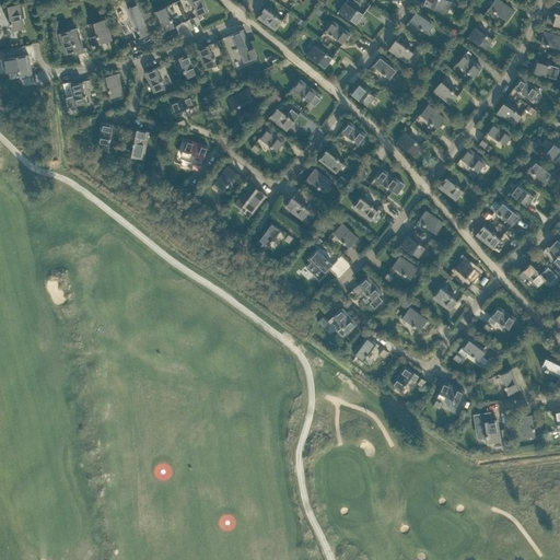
[(202,0),(189,0),(197,16),(208,11),(202,0)]
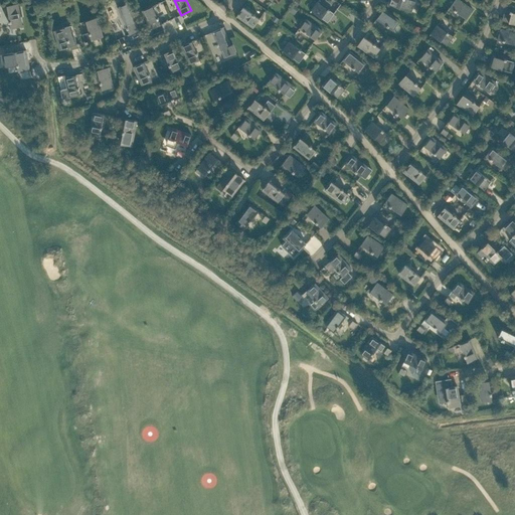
[(389,0),(388,4),(407,10),(412,12),(415,1),(410,0),(389,0)]
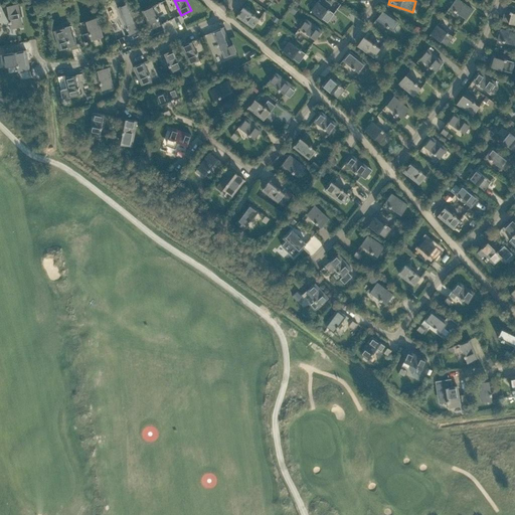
[(460,0),(450,0),(454,2),(451,6),(467,18),(473,9),(460,0)]
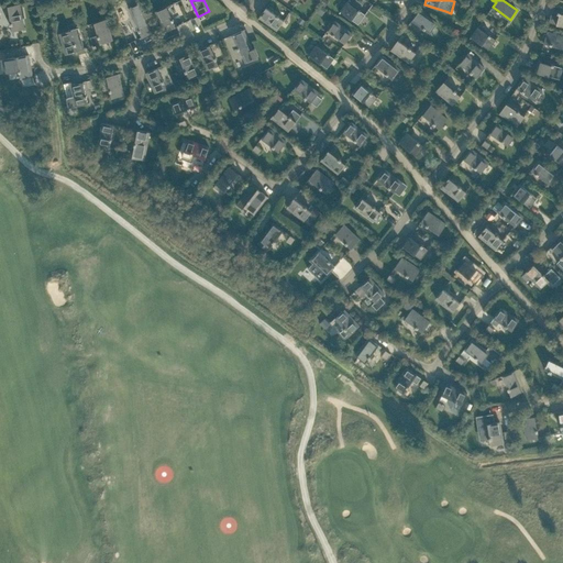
[(348,1),(341,11),(359,24),(365,14),(348,1)]
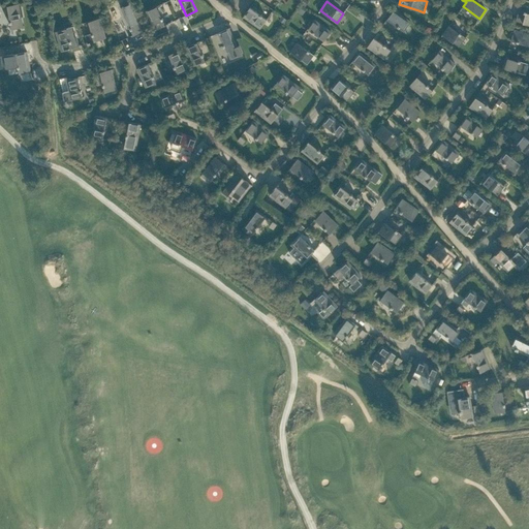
[(131,2),(121,6),(125,16),(133,34),(144,30),(135,11),(131,2)]
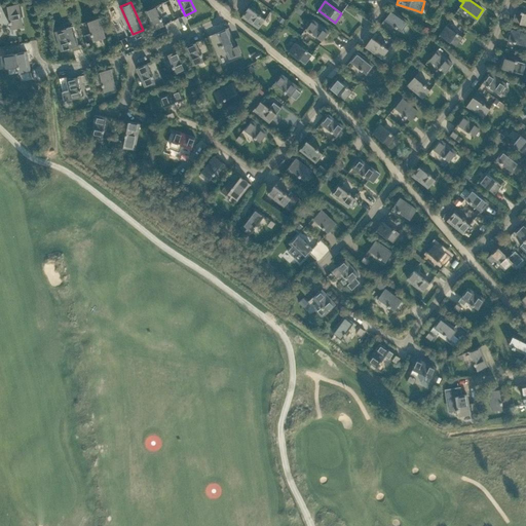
[(21,3),(7,5),(11,29),(23,27),(21,16),(23,16),(21,3)]
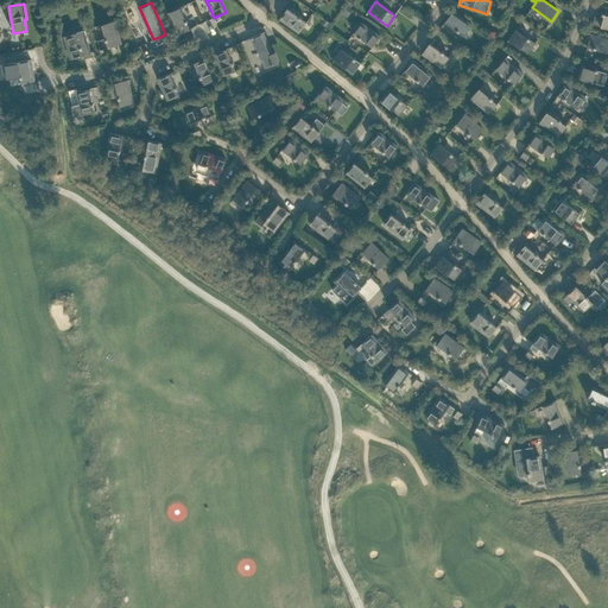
[(607,13),(606,13),(607,7),(599,4),(596,11),(593,24),(607,27),(607,14),(607,13)]
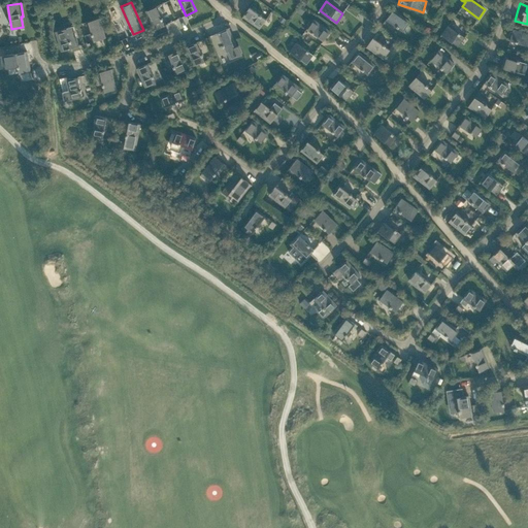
[(157,5),(146,10),(157,34),(167,30),(157,5)]
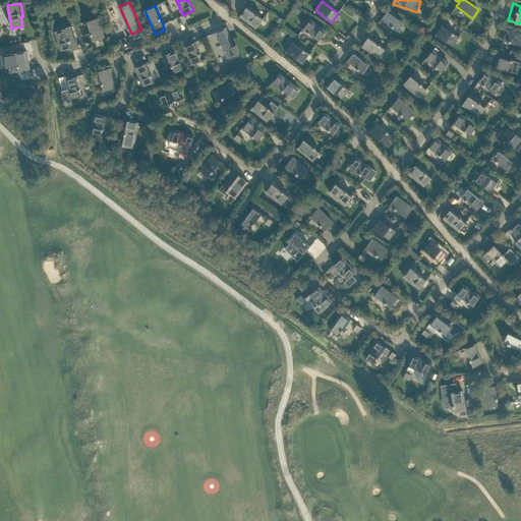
[(246,7),(240,15),(256,27),(263,18),(246,7)]
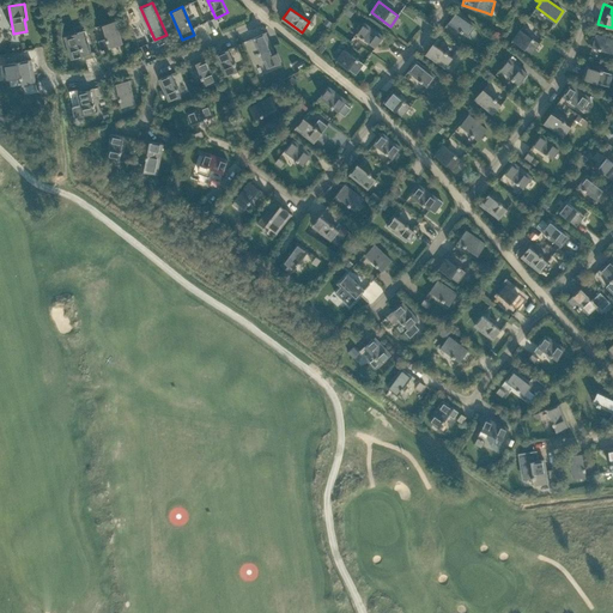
[(456,11),(449,22),(468,35),(475,24),(456,11)]
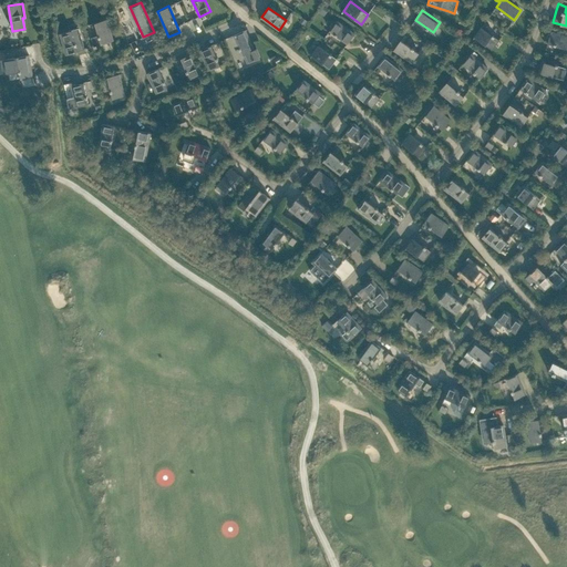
[(99,35),(91,37),(94,45),(113,40),(106,19),(95,22),(99,35)]
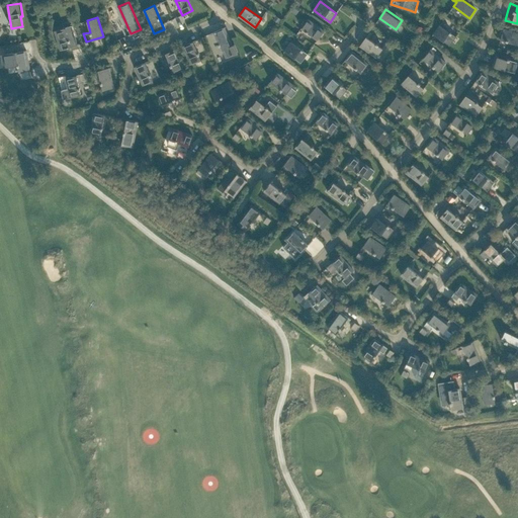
[(308,18),(301,27),(318,39),(324,30),(308,18)]
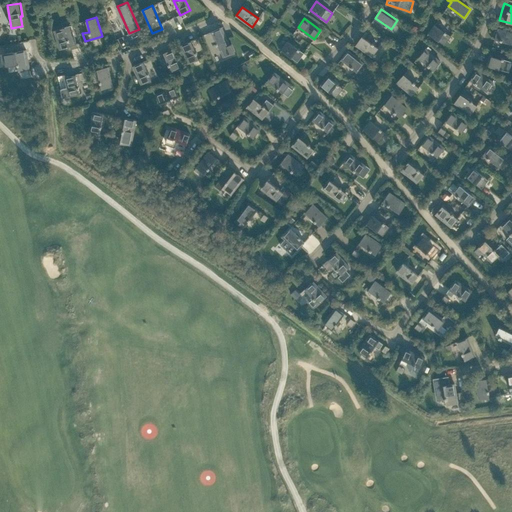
[(435,24),(428,33),(445,45),(451,36),(435,24)]
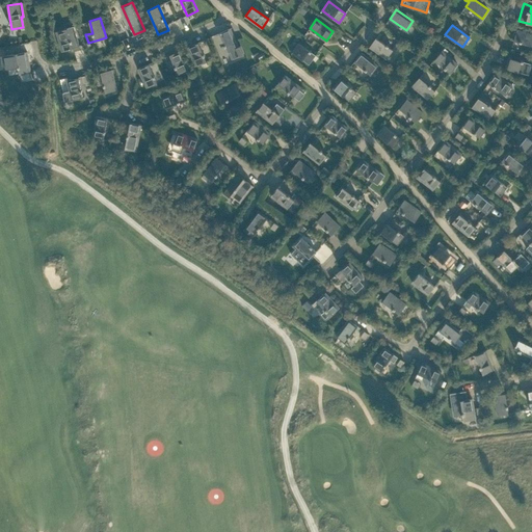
[(56,31),(62,51),(80,46),(74,26),(56,31)]
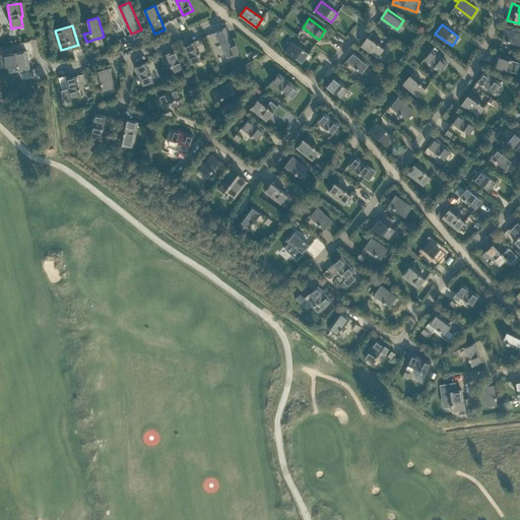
[(214,31),(219,44),(220,46),(222,50),(223,50),(228,57),(239,52),(236,44),(233,45),(224,27),(214,31)]
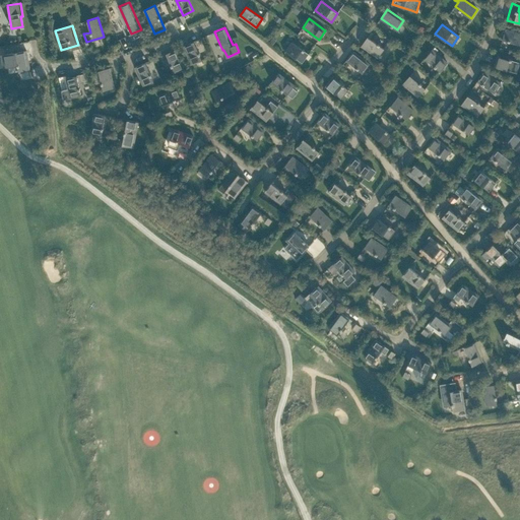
[(519,33),(506,28),(503,39),(519,44),(519,33)]
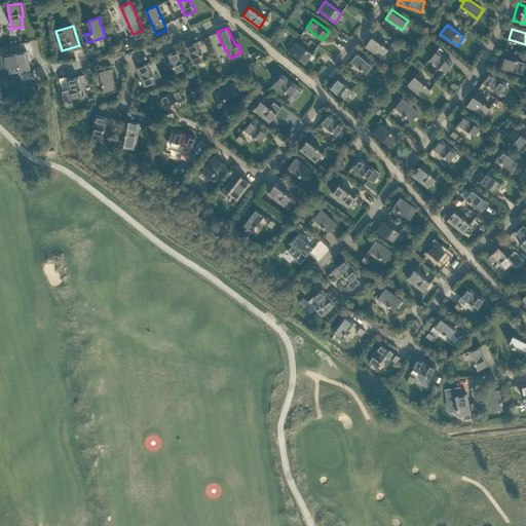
[(372,37),(366,46),(382,58),(388,48),(374,38),(372,37)]
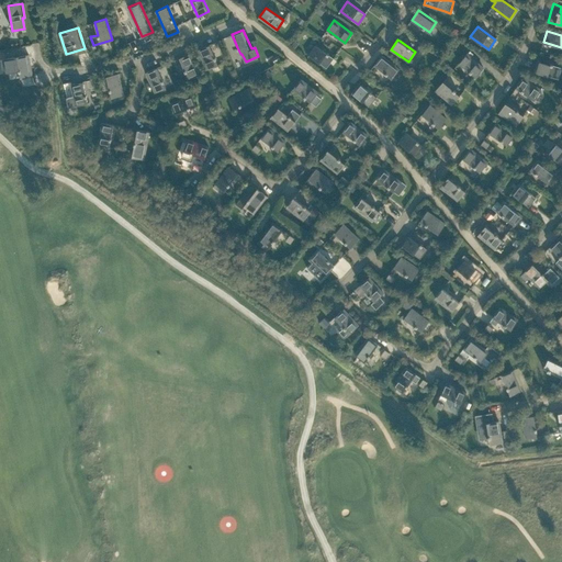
[(210,44),(199,49),(208,69),(218,65),(210,44)]
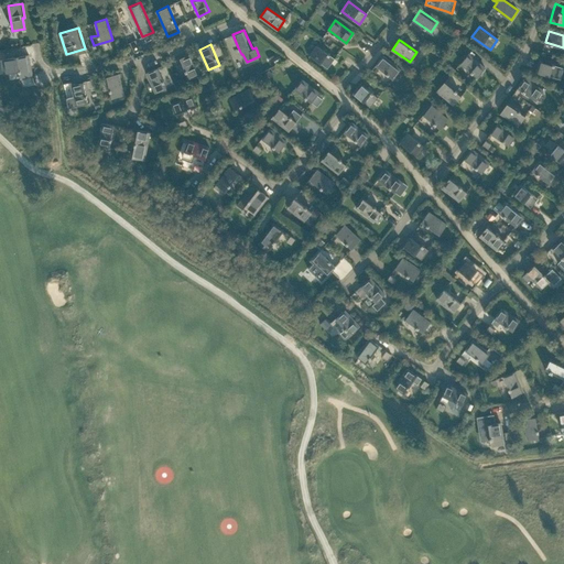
[(317,45),(310,55),(328,68),(335,58),(317,45)]
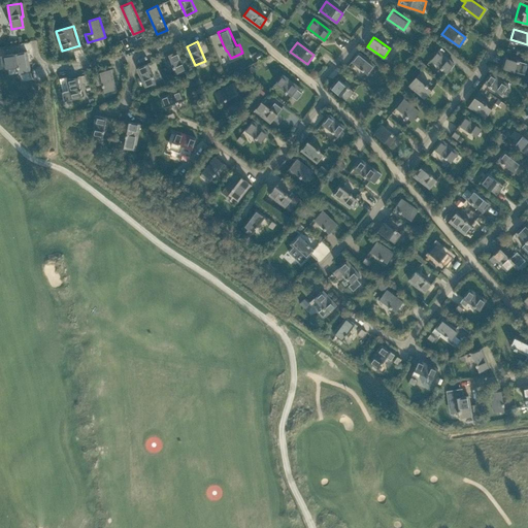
[(178,50),(168,54),(177,73),(188,68),(178,50)]
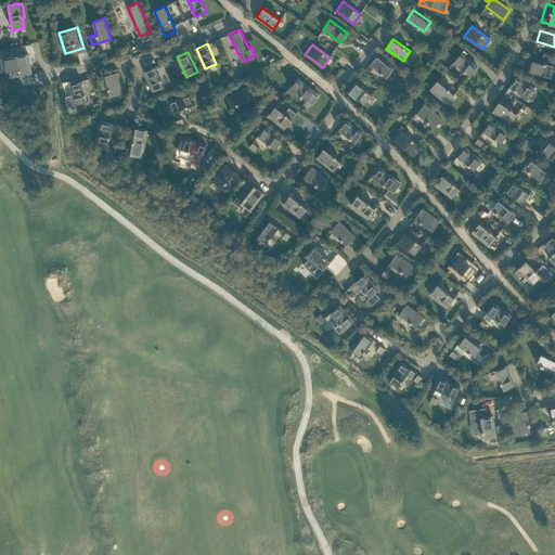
[(16,55),(2,57),(4,72),(18,69),(21,77),(33,75),(28,53),(17,55),(16,55)]
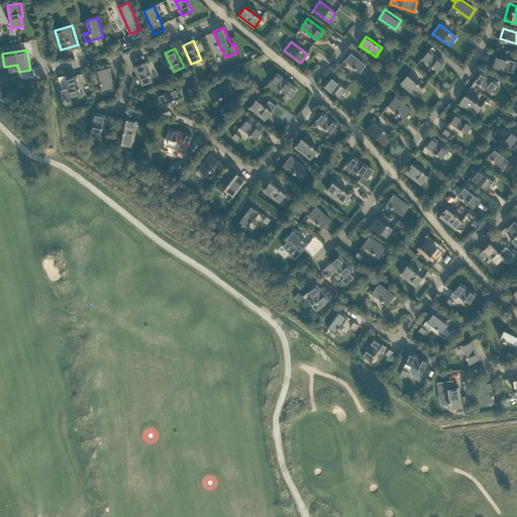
[(429,49),(422,58),(437,71),(444,63),(432,52),(429,49)]
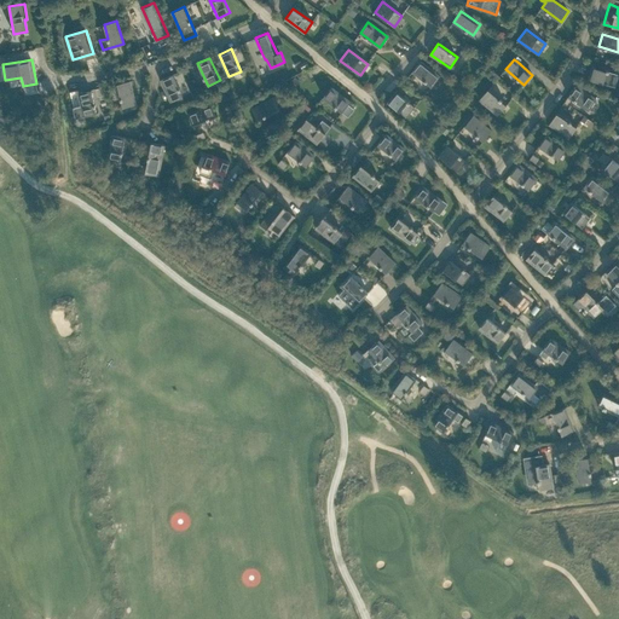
[(421,61),(412,71),(432,86),(440,76),(421,61)]
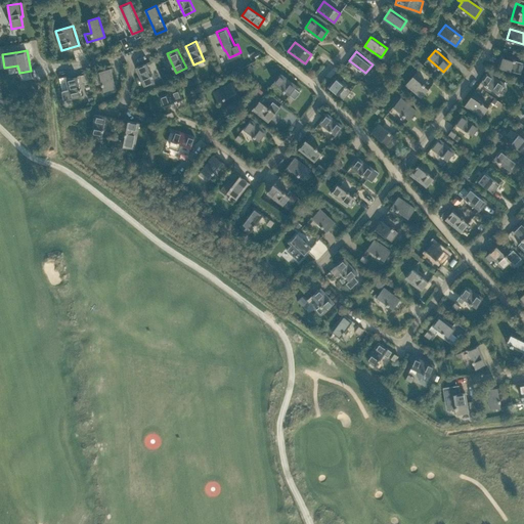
[(523,62),(501,56),(498,67),(521,74),(523,62)]
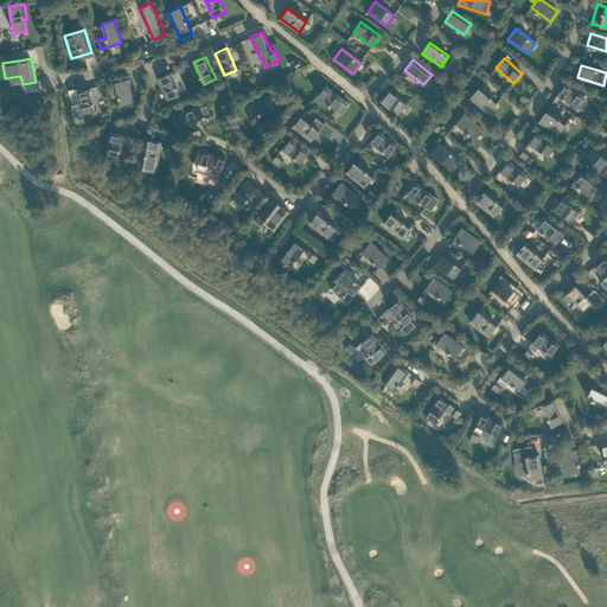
[(170,72),(158,78),(167,100),(179,94),(170,72)]
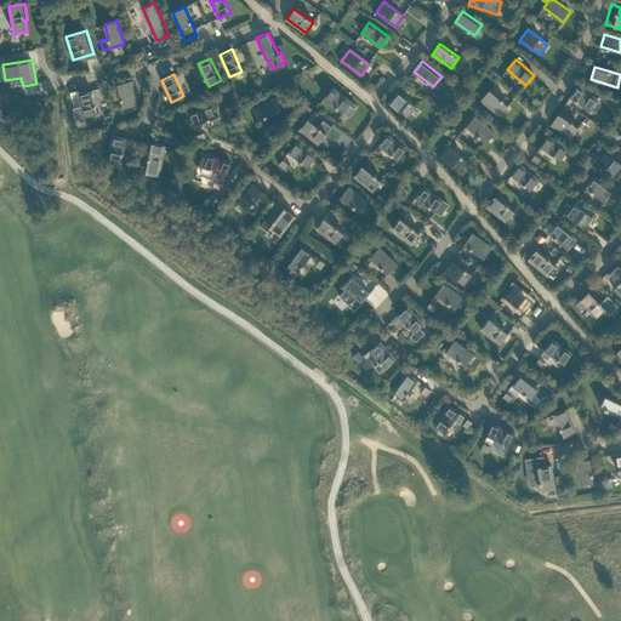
[(296,77),(291,84),(296,87),(301,81),(296,77)]
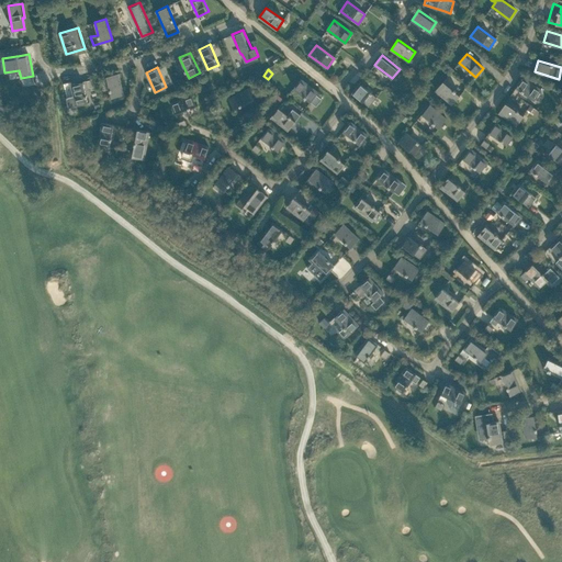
[(119,72),(107,76),(112,97),(123,94),(119,72)]
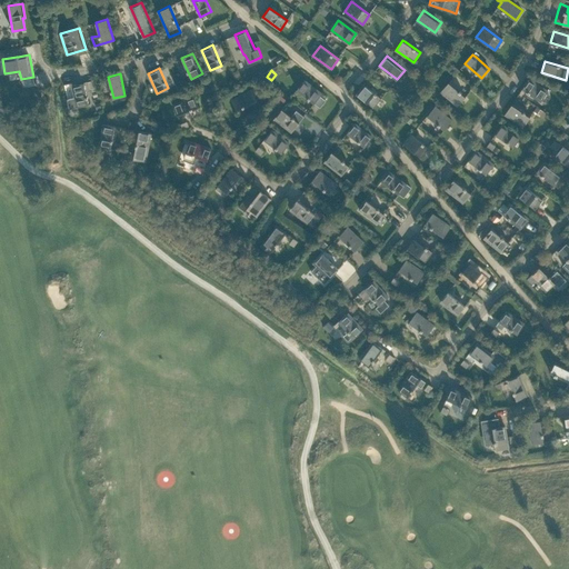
[(529,78),(522,88),(541,101),(548,91),(529,78)]
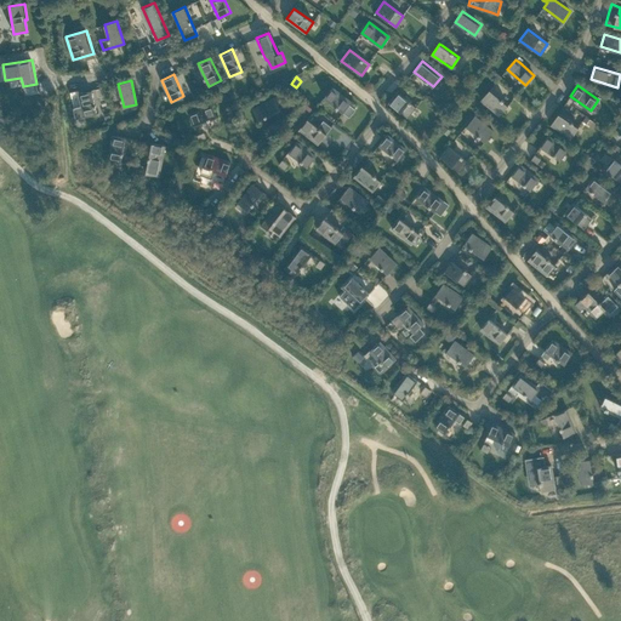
[(97,96),(100,97),(107,95),(104,87),(96,89),(97,96)]
